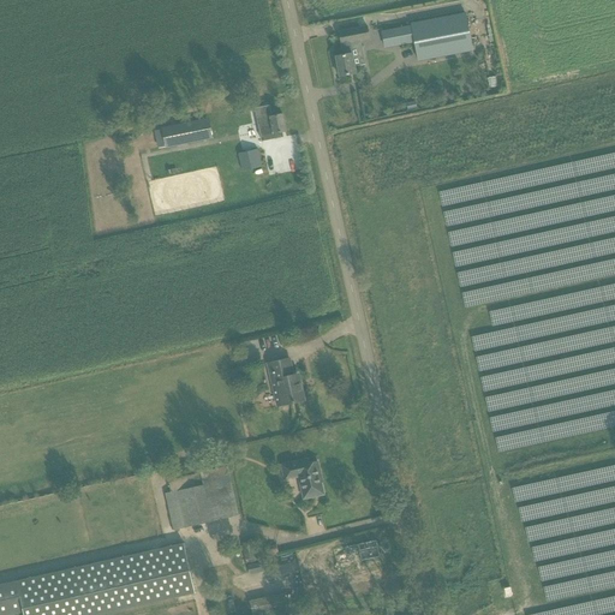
[(412,27),(382,31),(386,48),(415,42),(418,61),(472,52),(465,13),(411,24),(412,27)]
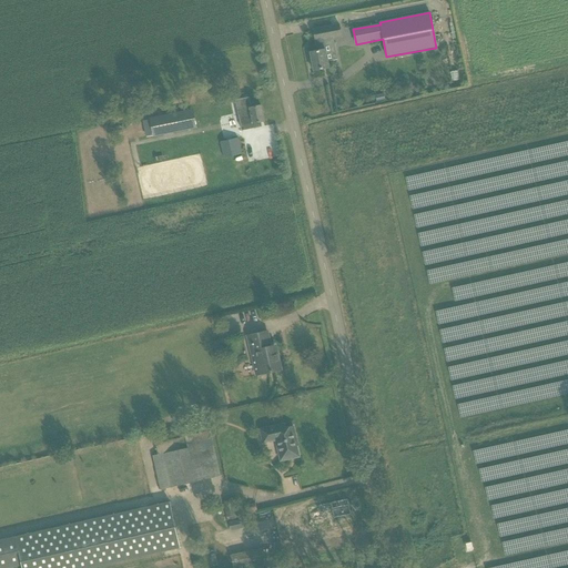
[(330,68),(325,47),(334,46),(332,38),(341,37),(338,24),(313,29),(317,51),(310,52),(314,71),(330,68)]
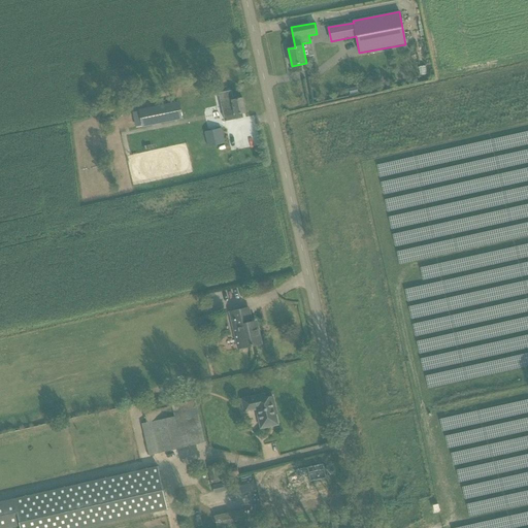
[(124,95),(111,98),(112,103),(125,101),(124,95)]
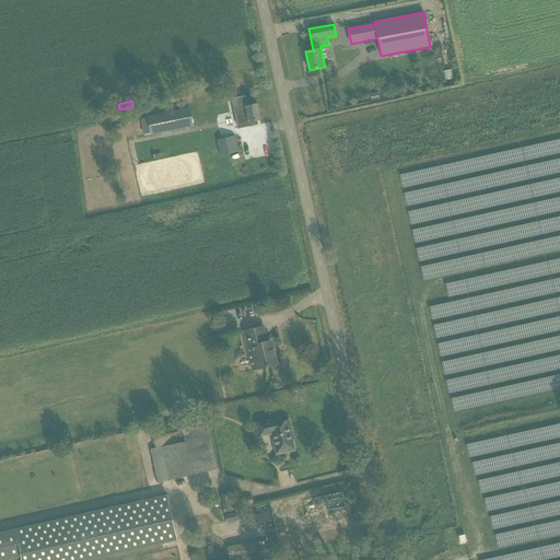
[(260,120),(257,104),(246,106),(246,107),(234,109),(238,128),(257,125),(257,120),(260,120)]
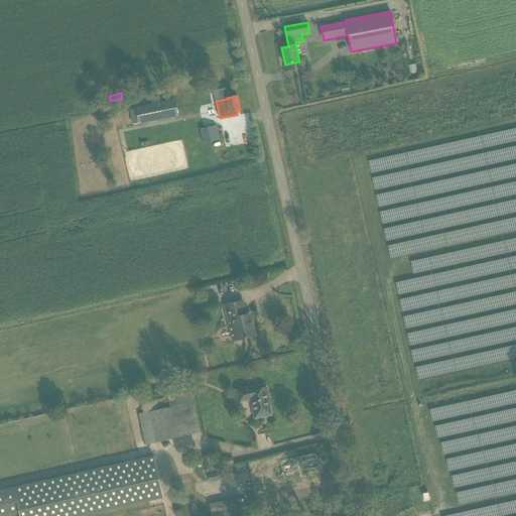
[(165,102),(135,108),(138,124),(168,118),(165,102)]
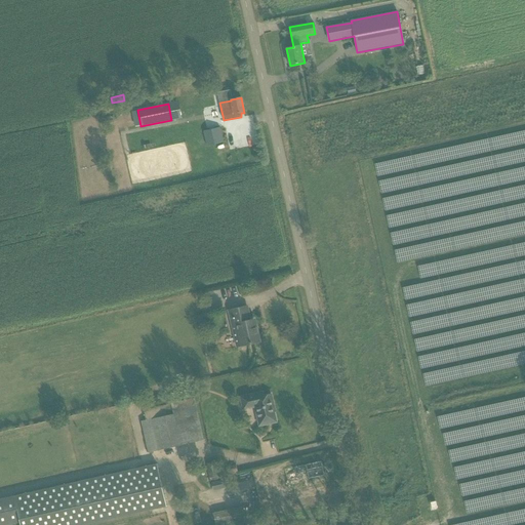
[(207,147),(224,143),(220,127),(211,129),(209,122),(198,125),(200,133),(203,132),(207,147)]
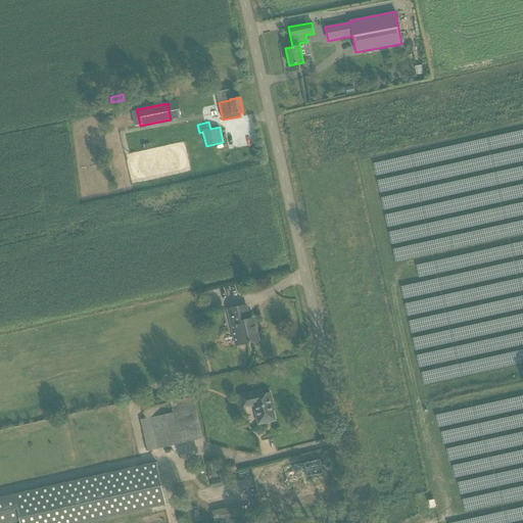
[(248,343),(247,342),(257,340),(252,319),(249,320),(246,305),(229,310),(229,308),(227,310),(235,346),(248,343)]
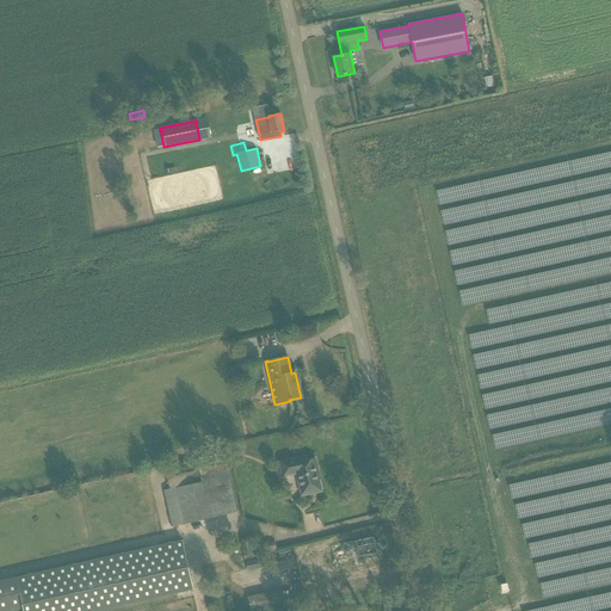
[(230,377),(234,377),(239,369),(238,365),(228,368),(230,377)]
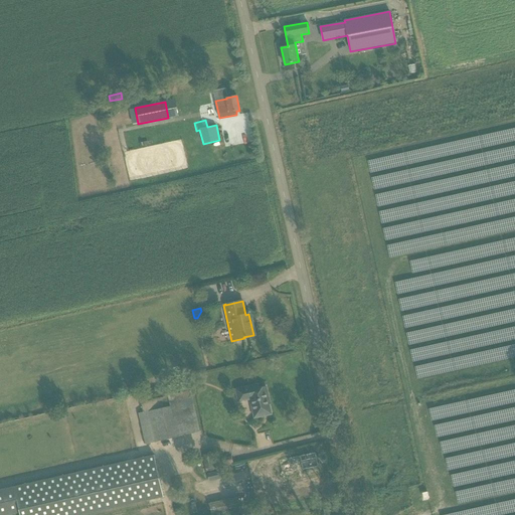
[(262,417),(262,416),(271,414),(268,397),(269,397),(266,387),(259,388),(258,384),(247,387),(247,386),(235,388),(237,401),(249,399),(253,418),(262,417)]
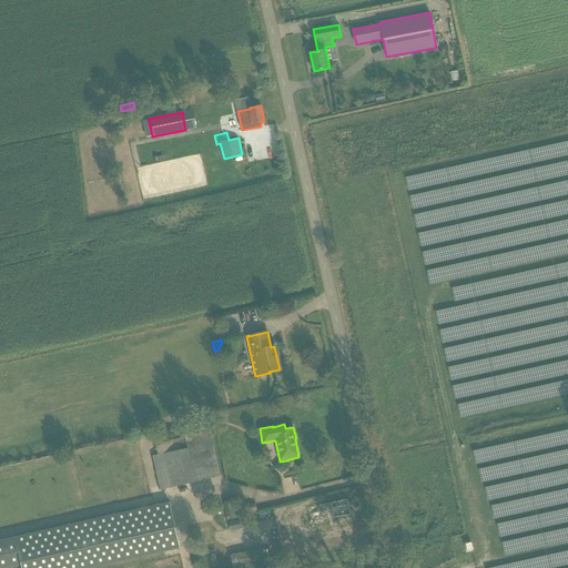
[(153,434),(158,455),(152,456),(158,484),(155,484),(156,490),(220,476),(210,430),(194,435),(192,426),(183,427),(153,434)]
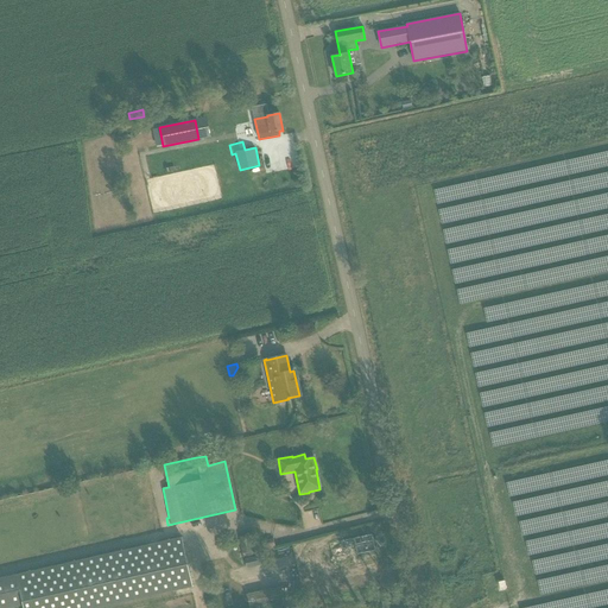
[(251,536),(240,537),(242,555),(253,553),(251,536)]
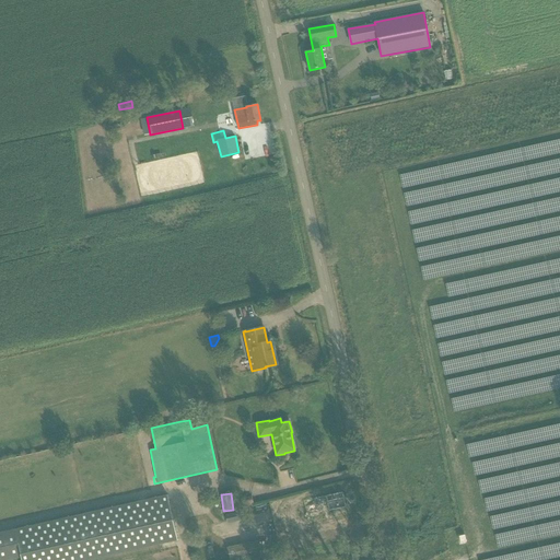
[(47,521),(0,532),(0,559),(21,556),(21,559),(88,559),(175,540),(165,494),(56,518),(47,521)]
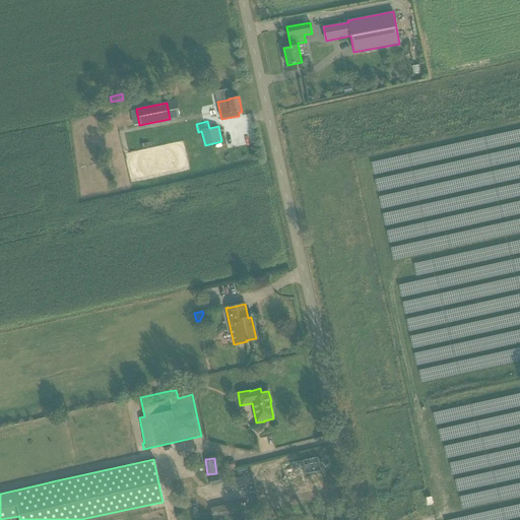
[(283,486),(307,481),(304,465),(289,467),(289,466),(285,467),(285,468),(274,471),(275,479),(281,478),(283,486)]
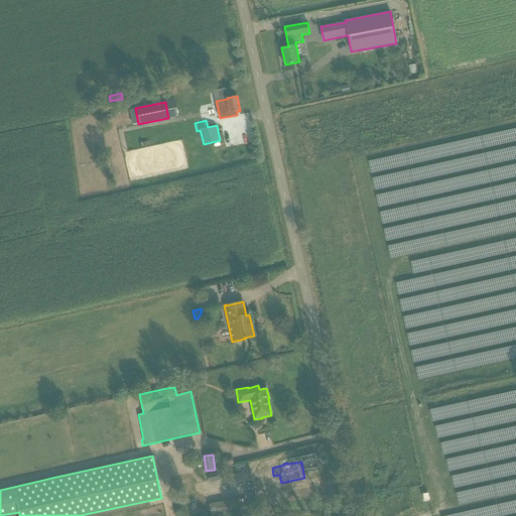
[(239,498),(209,504),(211,515),(216,515),(241,511),(257,507),(255,497),(239,500),(239,498)]
